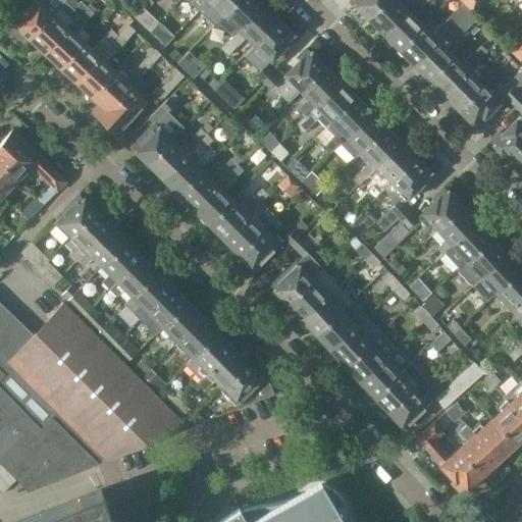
[(28,39),(52,13),(64,0),(31,0),(30,2),(31,4),(21,13),(19,12),(16,16),(17,18),(12,22),(13,23),(8,28),(12,34),(17,38),(22,41),(25,38),(28,39)]
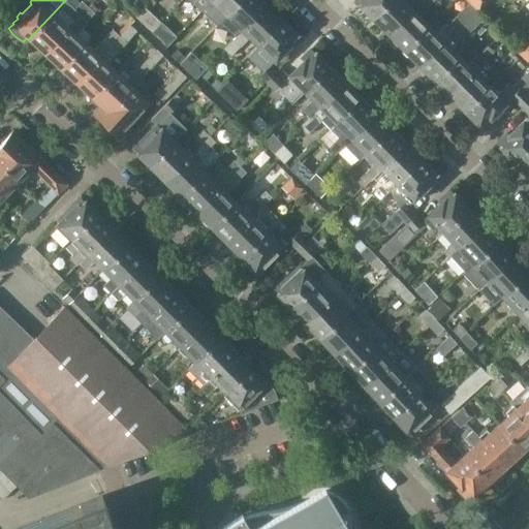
[(198,0),(186,13),(192,20),(201,9),(207,4),(210,0),(198,0)]
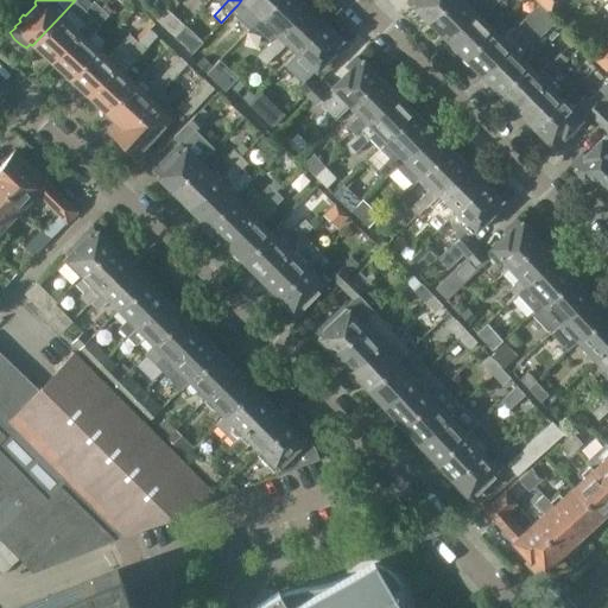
[(247,10),(258,20),(277,0),(241,0),(238,5),(245,12),(247,10)]
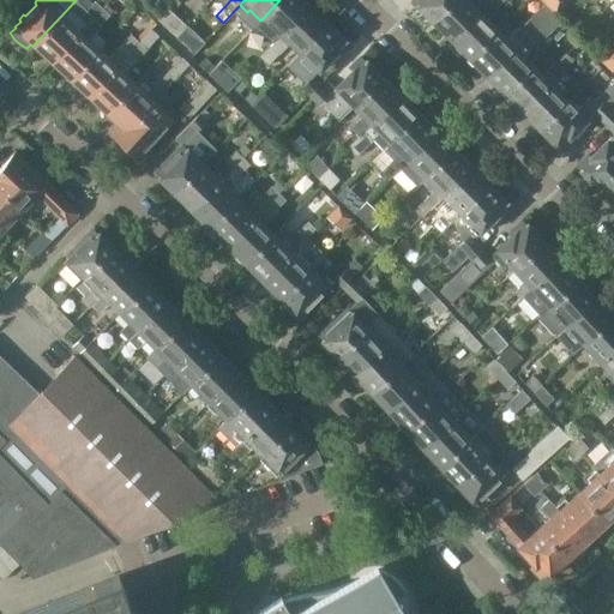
[(270,47),(308,6),(301,0),(280,0),(260,20),(252,30),(270,47)]
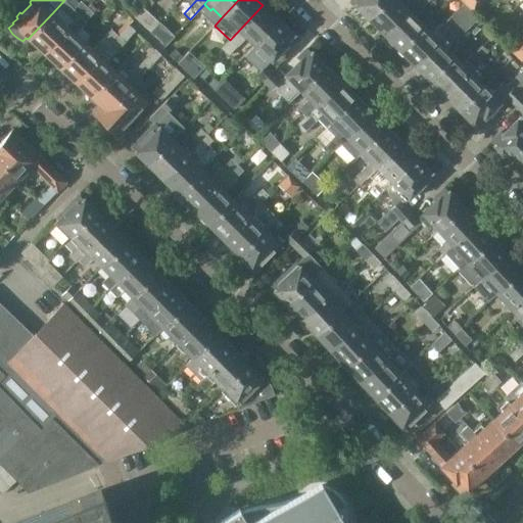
[(351,0),(370,18),(387,0),(351,0)]
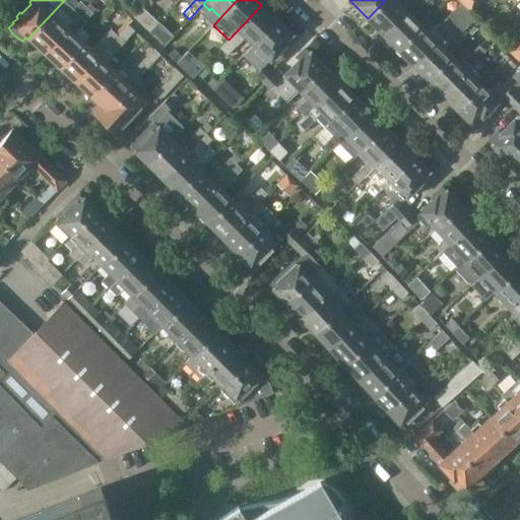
[(412,0),(385,0),(368,18),(383,34),(414,2),(412,0)]
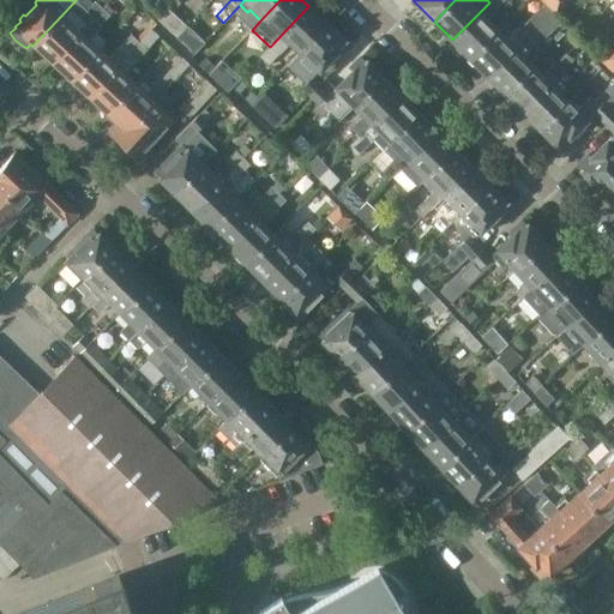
[(452,40),(469,58),(500,26),(488,16),(504,0),(491,0),(489,2),(452,40)]
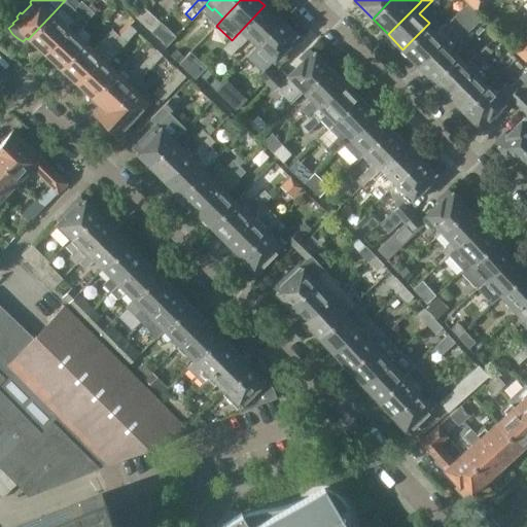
[(468,0),(466,3),(476,13),(488,0),(468,0)]
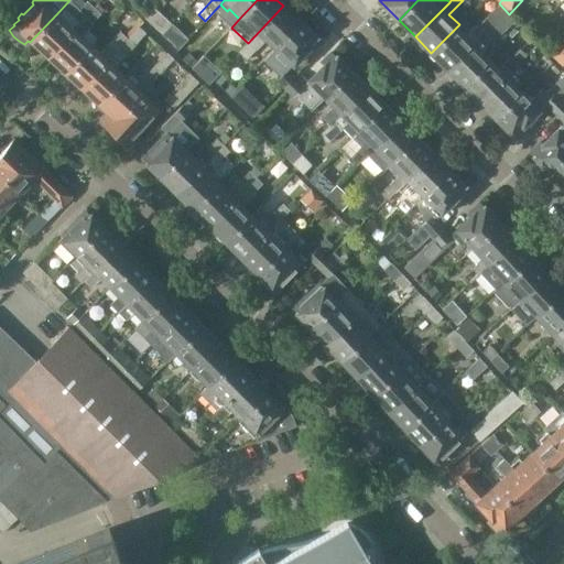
[(42,51),(49,56),(93,8),(86,2),(78,11),(76,9),(74,11),(73,9),(62,20),(56,14),(30,42),(36,50),(42,51)]
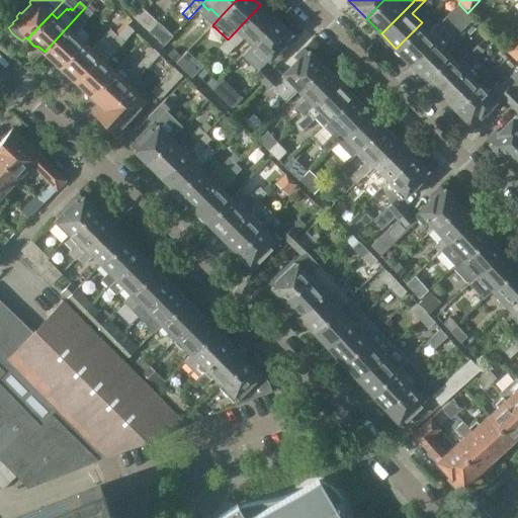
[(52,62),(59,68),(82,42),(73,33),(84,21),(84,20),(94,9),(88,4),(85,7),(45,52),(51,58),(52,62)]
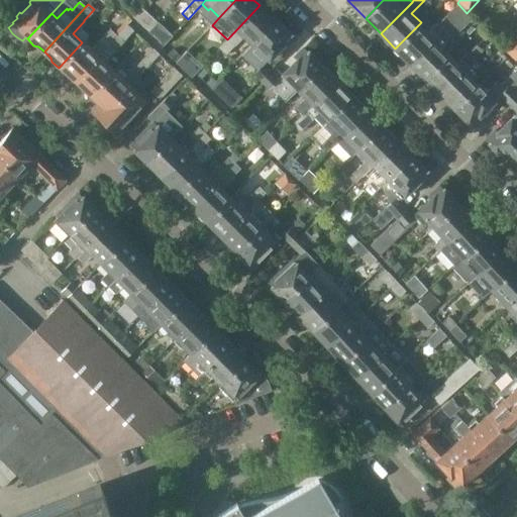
[(240,37),(250,47),(252,44),(276,21),(260,5),(227,39),(211,57),(217,63),(240,37)]
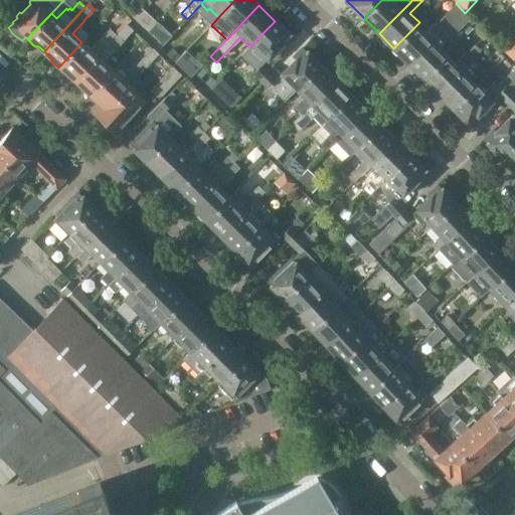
[(427,31),(419,22),(393,48),(409,63),(462,11),(455,5),(427,31)]
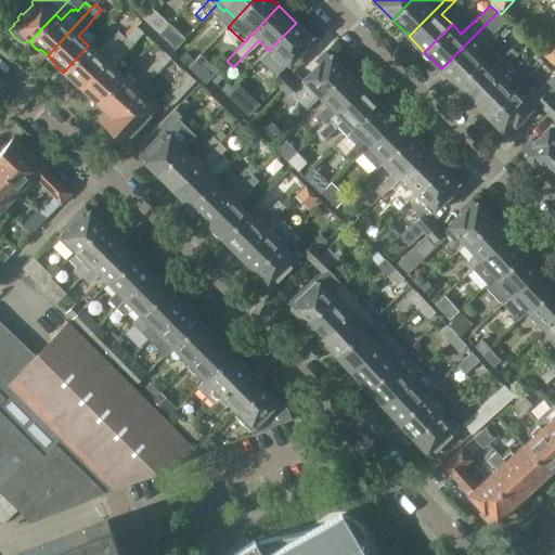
[(168,23),(155,12),(146,22),(158,33),(168,23)]
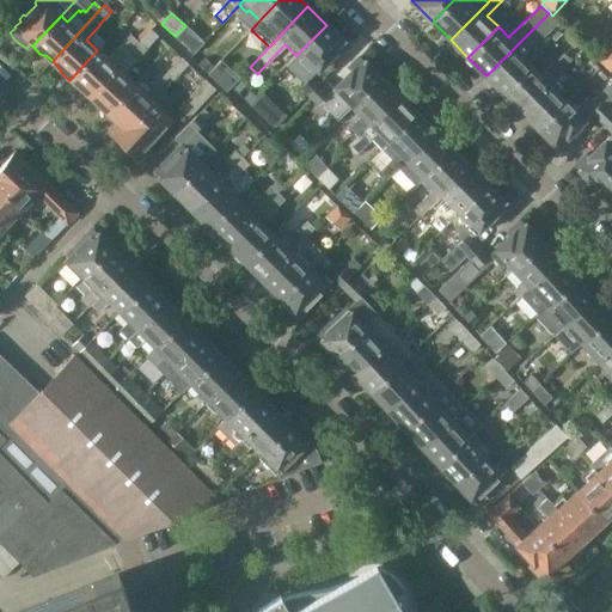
[(487,75),(503,92),(533,62),(522,51),(532,42),(532,41),(542,31),(543,34),(556,20),(549,13),(487,75)]
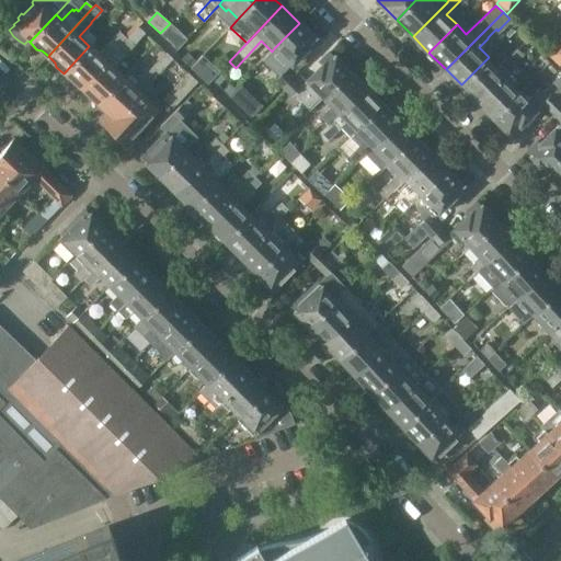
[(89,46),(64,73),(70,80),(76,81),(81,87),(110,57),(118,47),(126,38),(137,27),(140,23),(137,20),(123,36),(119,33),(112,41),(111,39),(98,54),(89,46)]
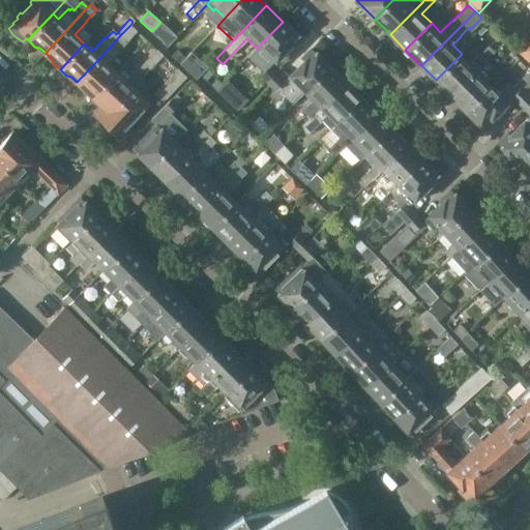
[(291,49),(300,38),(283,22),(259,46),(257,49),(271,62),(288,46),(291,49)]
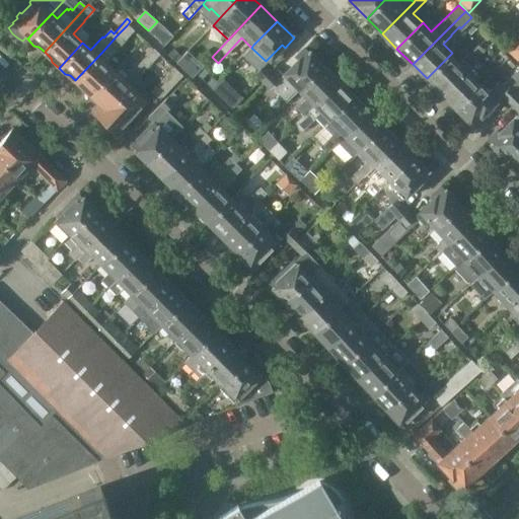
[(132,31),(127,25),(117,35),(109,44),(116,50),(132,31)]
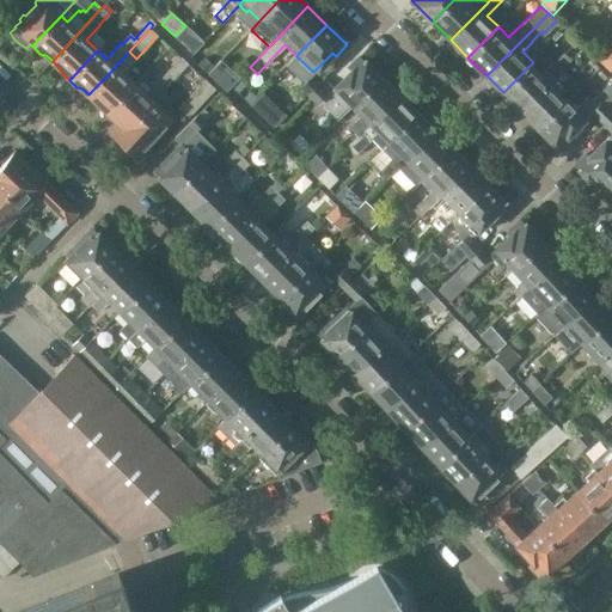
[(611,46),(598,60),(609,71),(611,67),(611,46)]
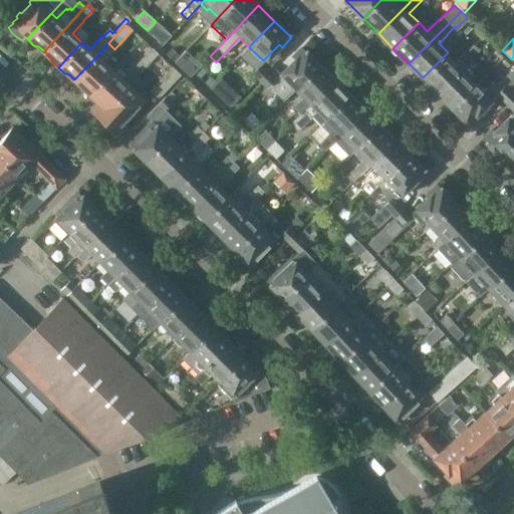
[(437,92),(471,59),(479,51),(473,44),(457,60),(448,52),(423,77),(437,92)]
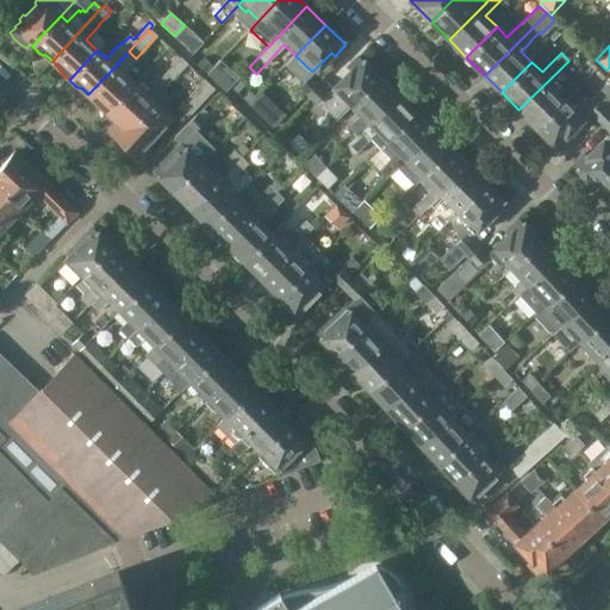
[(380,79),(359,57),(348,68),(350,70),(327,94),(321,87),(310,98),(317,105),(318,103),(336,122),(350,109),(380,79)]
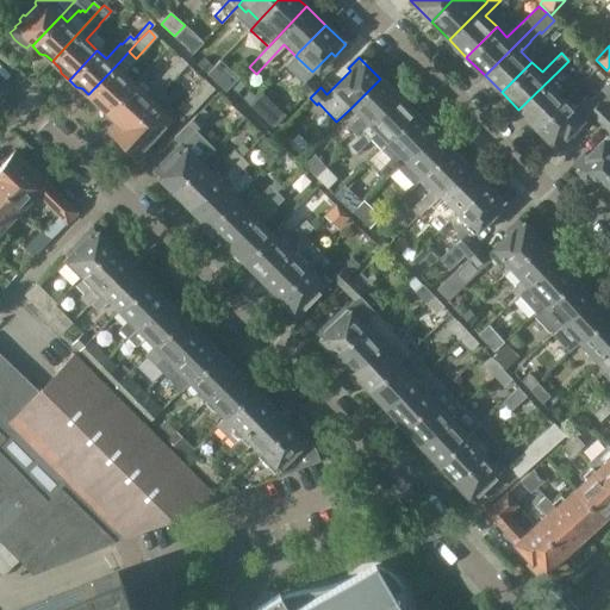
[(186,64),(179,58),(159,80),(166,86),(174,78),(186,64)]
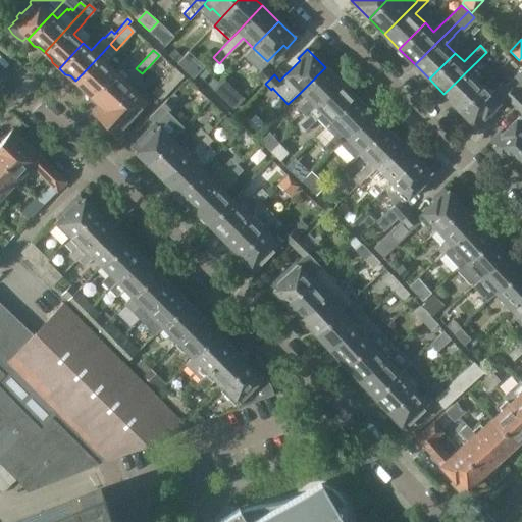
[(84,92),(90,98),(114,72),(104,62),(108,58),(102,53),(75,81),(82,87),(84,92)]
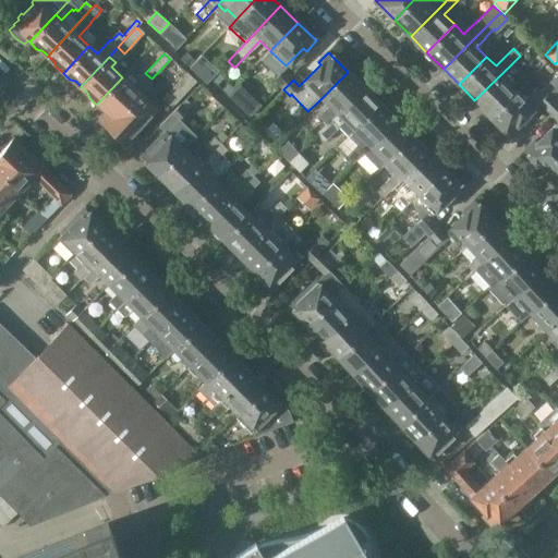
[(511,64),(474,100),(492,118),(520,89),(511,82),(521,73),(511,64)]
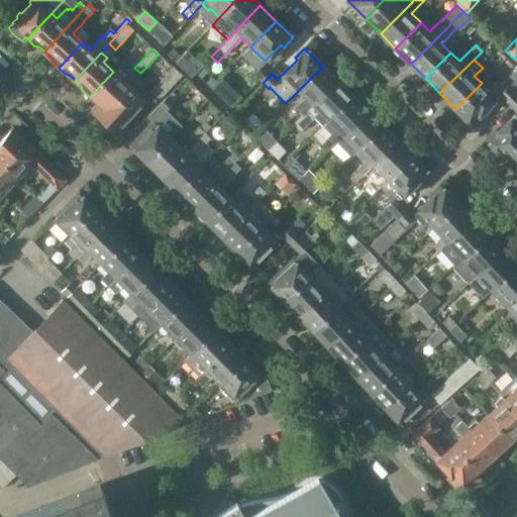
[(260,80),(263,83),(272,74),(262,64),(241,85),(247,91),(260,80)]
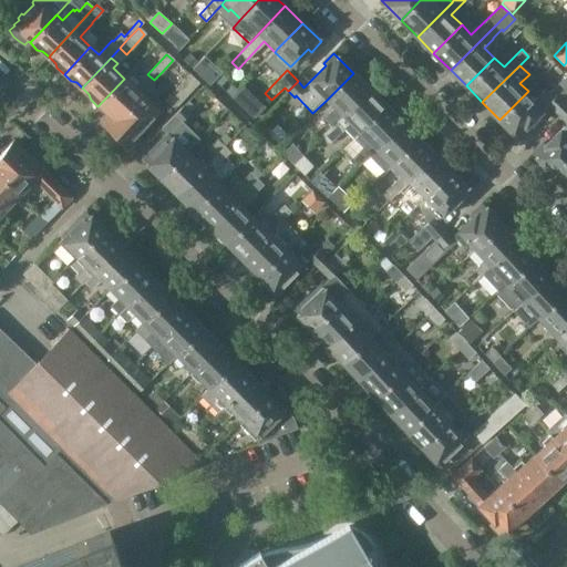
[(198,83),(188,73),(164,99),(175,109),(198,83)]
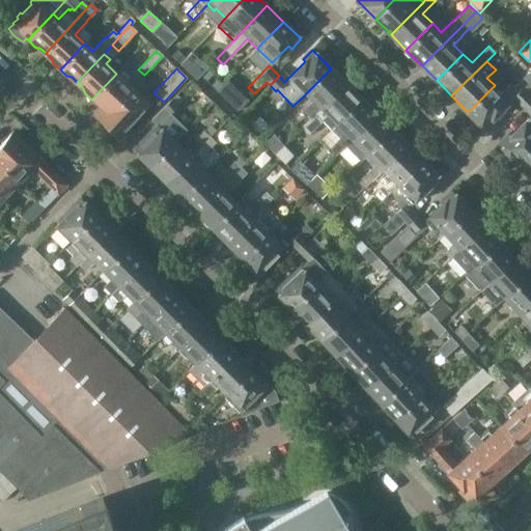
[(303,111),(310,118),(345,83),(331,68),(305,94),(312,102),(303,111)]
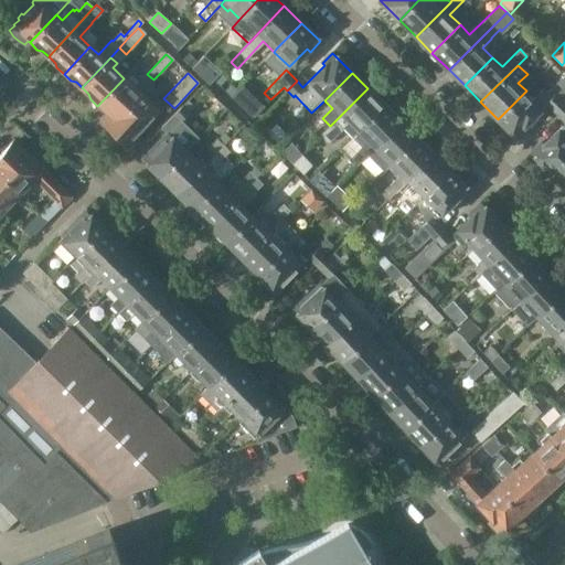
[(498,119),(515,137),(516,138),(526,128),(524,125),(546,104),(557,115),(564,107),(564,103),(564,102),(564,75),(546,93),(542,89),(533,97),(526,91),(498,119)]
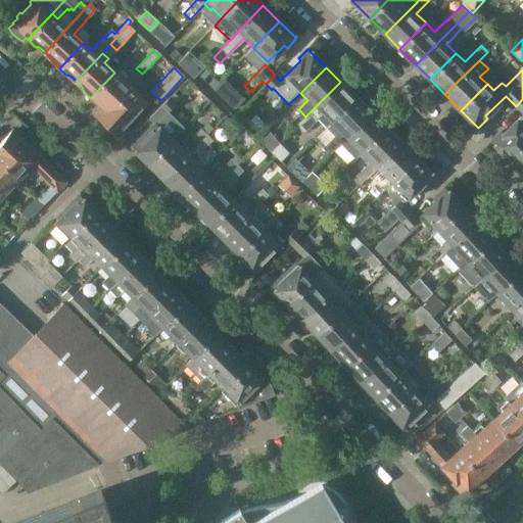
[(114,73),(90,98),(97,104),(101,105),(103,107),(99,111),(103,115),(131,87),(134,83),(128,77),(125,81),(114,73)]
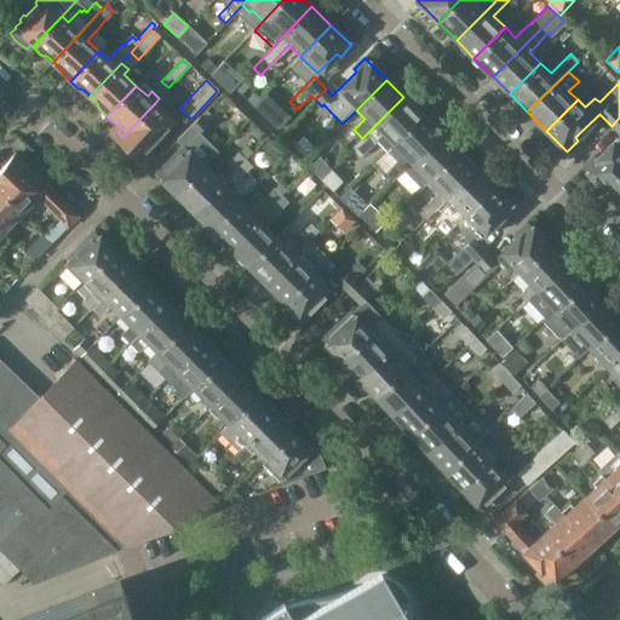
[(385,153),(423,116),(403,97),(362,138),(351,150),(360,159),(375,143),(385,153)]
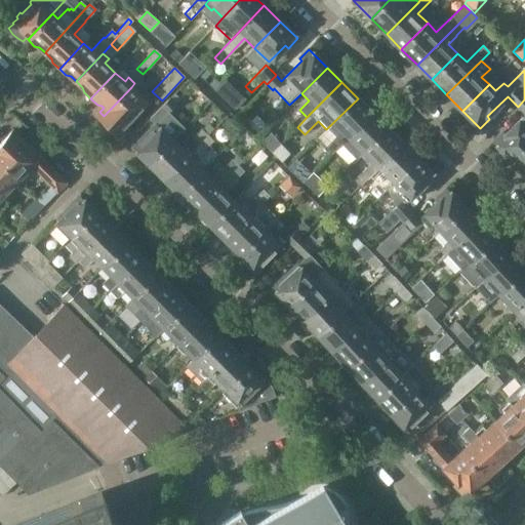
[(99,120),(112,132),(116,128),(119,131),(147,102),(131,87),(104,116),(99,120)]
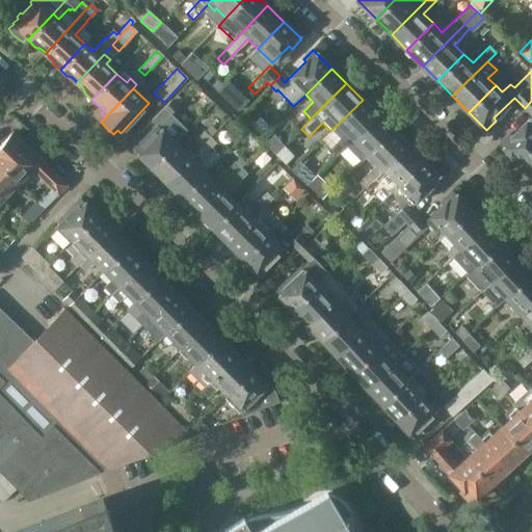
[(249,100),(241,92),(231,104),(238,111),(249,100)]
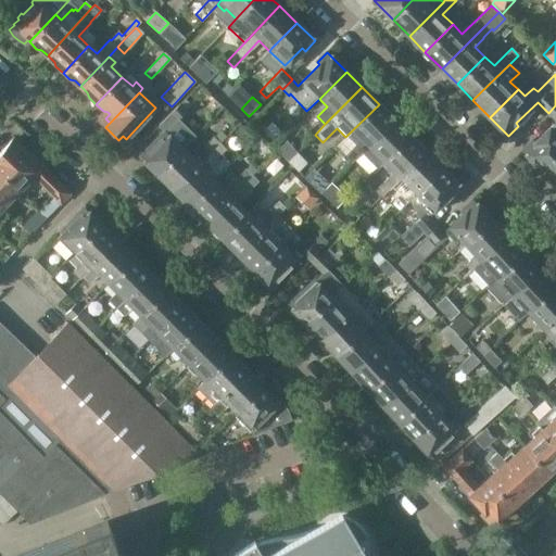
[(149,168),(155,175),(181,148),(193,136),(177,119),(187,111),(179,103),(159,125),(165,131),(141,158),(148,164),(149,168)]
